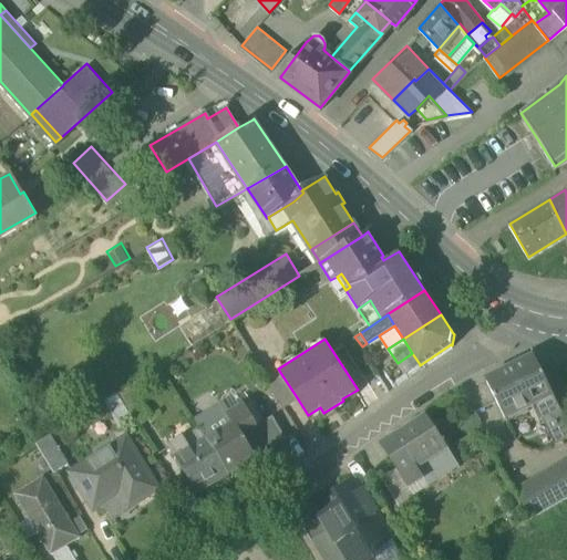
[(420,364),(412,353),(398,363),(385,372),(393,383),(420,364)]
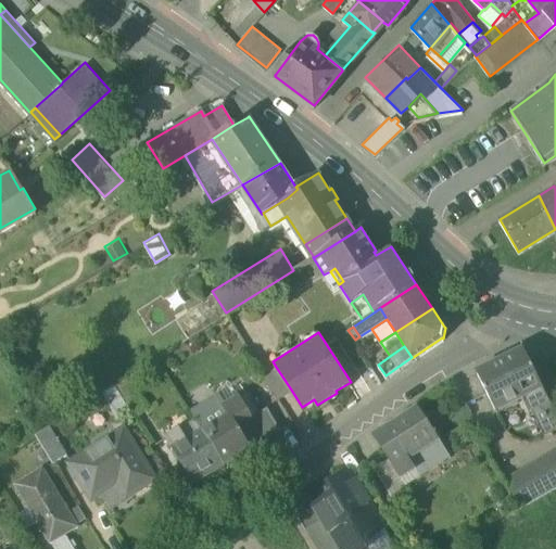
[(476,369),(496,409),(525,395),(542,386),(525,350),(522,346),(520,347),(520,348),(479,369),(479,368),(476,369)]
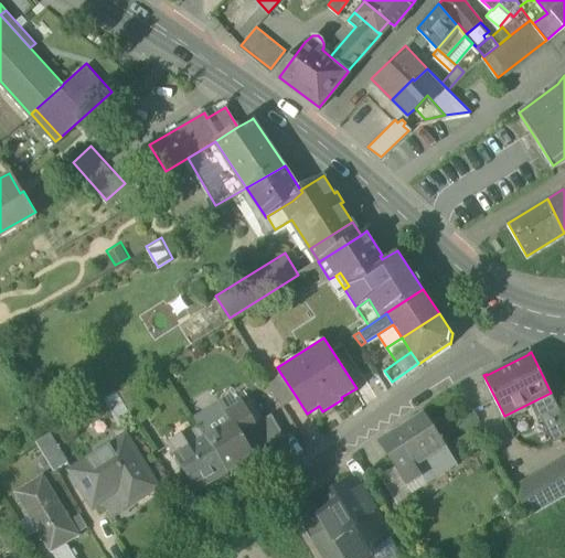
[(296,396),(280,373),(268,381),(283,404),(296,396)]
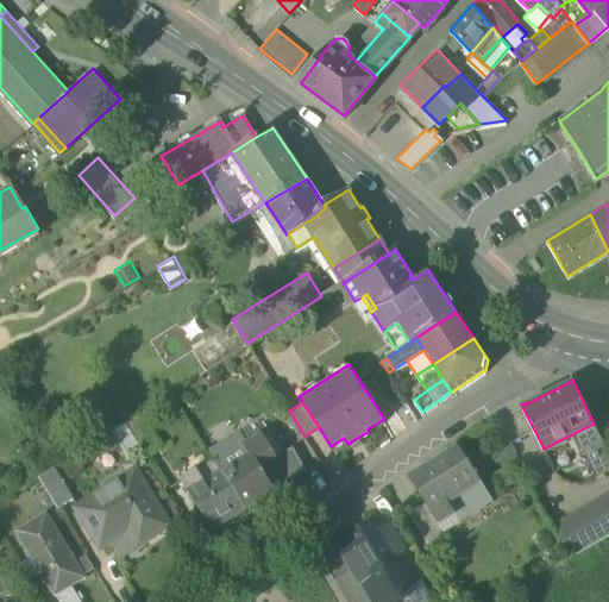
[(248,441),(262,432),(252,415),(237,424),(239,427),(248,441)]
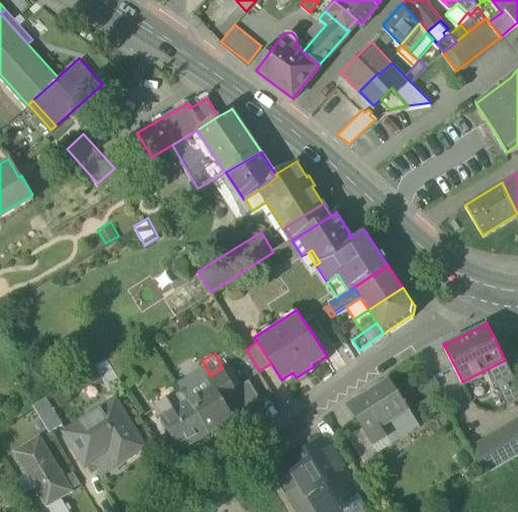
[(109,391),(118,374),(107,356),(96,363),(109,391)]
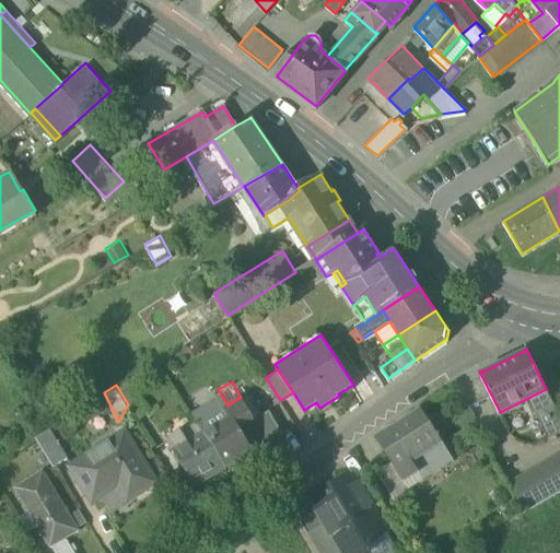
[(535,409),(548,435),(559,428),(559,416),(546,389),(528,398),(534,409),(535,409)]
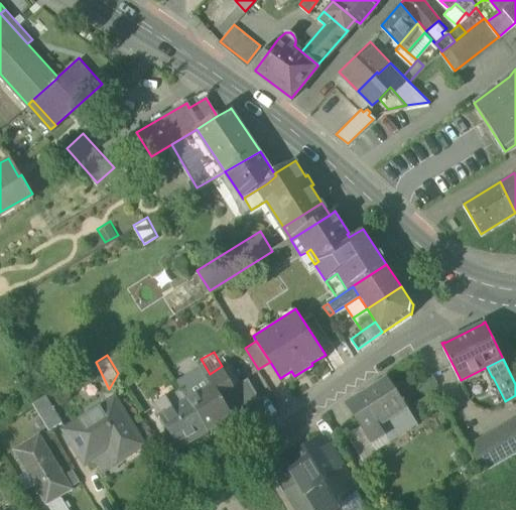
[(210,374),(203,362),(176,378),(181,387),(188,398),(195,395),(188,385),(208,373),(208,375),(209,375),(210,374)]
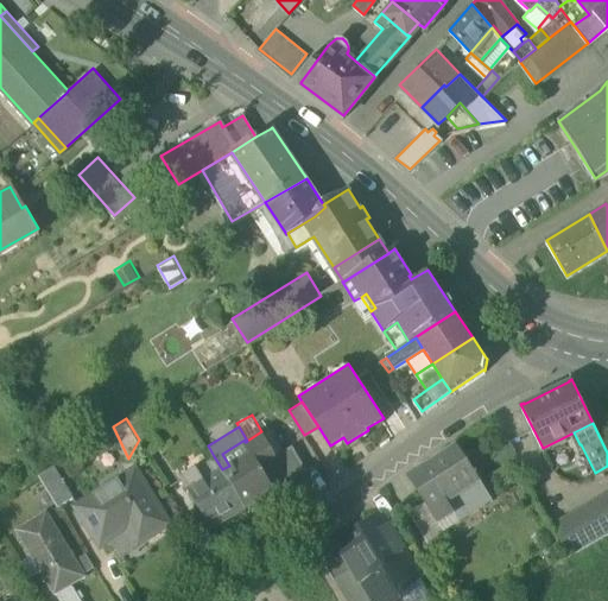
[(276,455),(284,450),(271,429),(263,434),(276,455)]
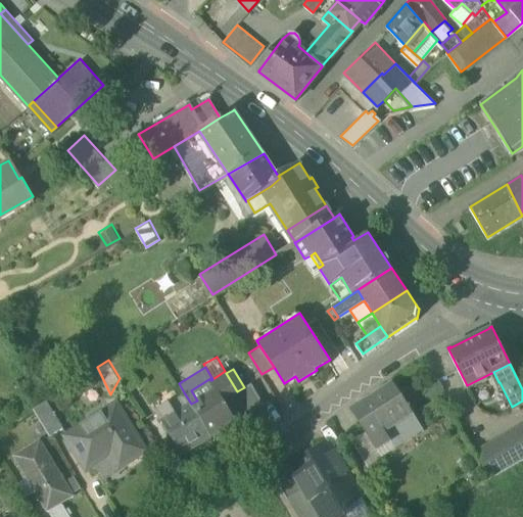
[(212,379),(211,380),(223,400),(237,391),(226,373),(225,371),(212,379)]
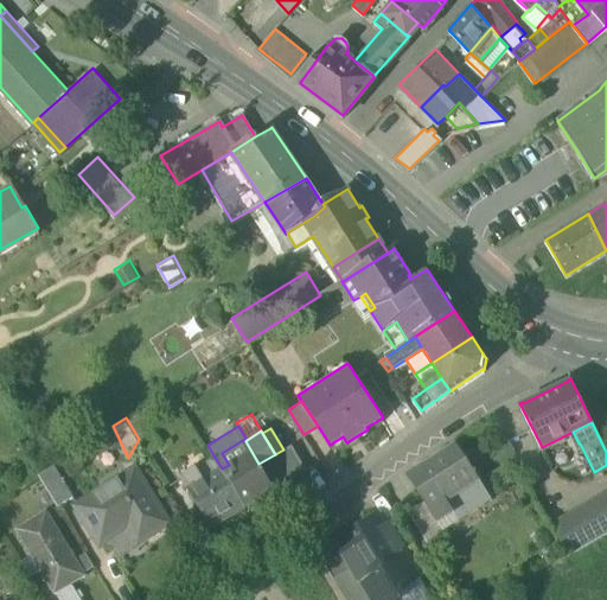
[(274,489),(259,464),(246,441),(244,441),(244,439),(222,453),(229,465),(222,468),(244,508),(274,489)]
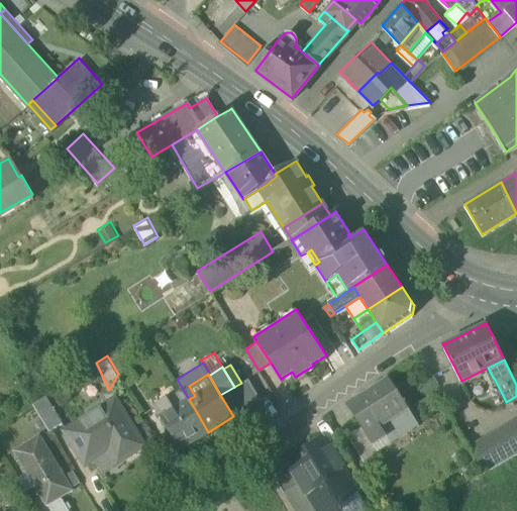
[(380,426),(380,425),(385,432),(389,439),(417,420),(389,377),(359,396),(371,412),(380,426)]
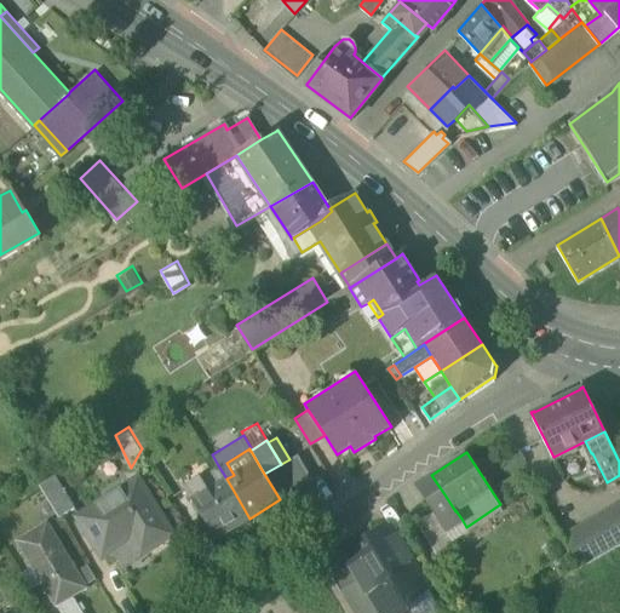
[(264,474),(280,499),(316,479),(299,453),(290,459),(281,464),(264,474)]
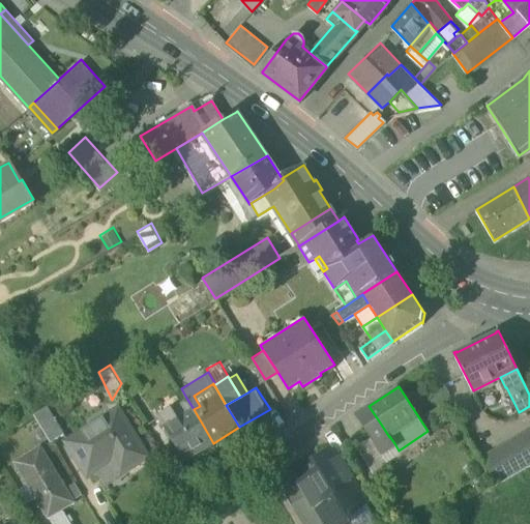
[(184,460),(213,443),(194,409),(186,398),(157,415),(184,460)]
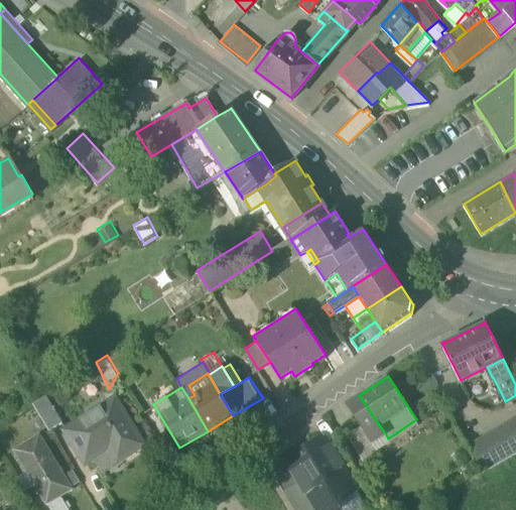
[(34,402),(49,428),(61,420),(46,394),(34,402)]
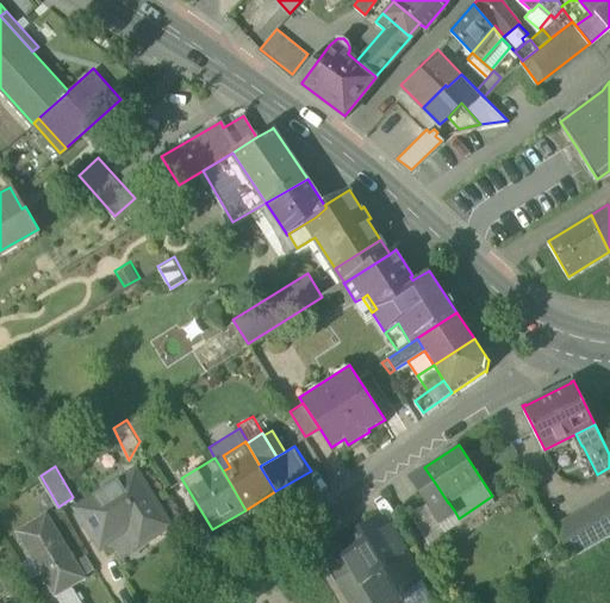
[(411,476),(424,496),(437,486),(424,467),(411,476)]
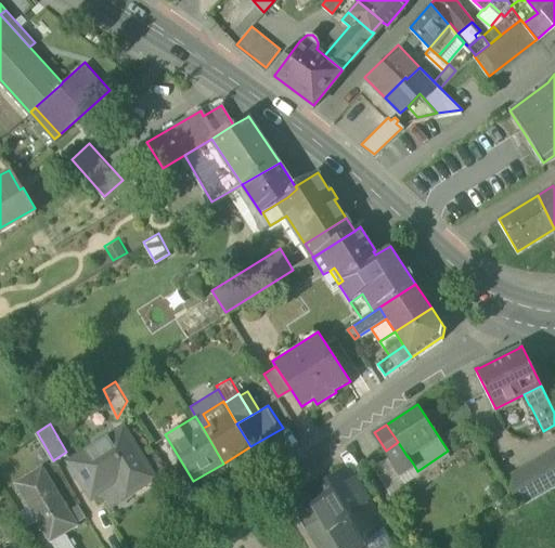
[(92,494),(102,487),(103,487),(101,484),(118,472),(128,487),(129,490),(151,477),(137,454),(139,452),(124,427),(71,460),(92,494)]
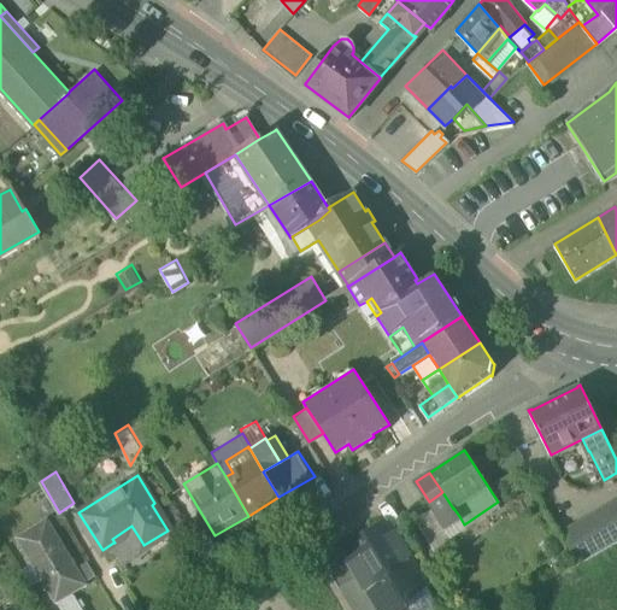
[(453,509),(442,492),(429,502),(432,505),(445,526),(459,516),(453,508),(453,509)]
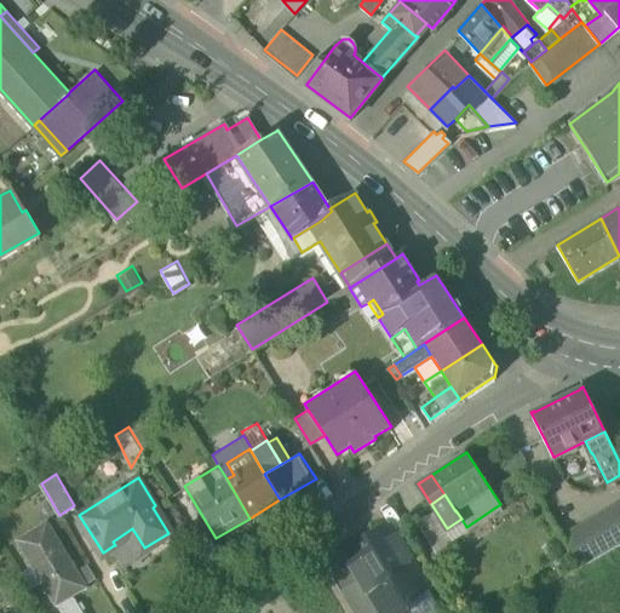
[(561,533),(578,566),(580,563),(619,540),(619,499),(577,523),(561,533)]
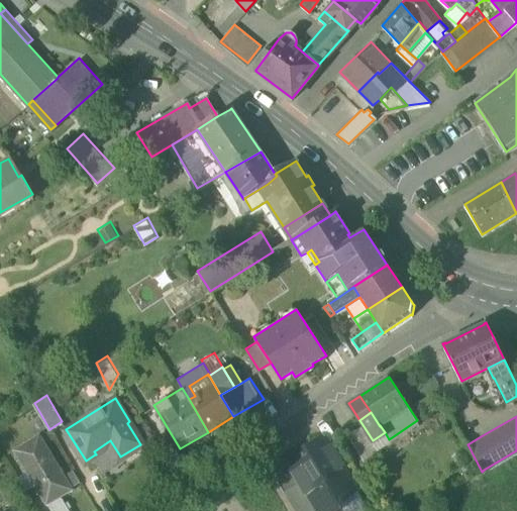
[(357,449),(373,440),(362,423),(346,433),(357,449)]
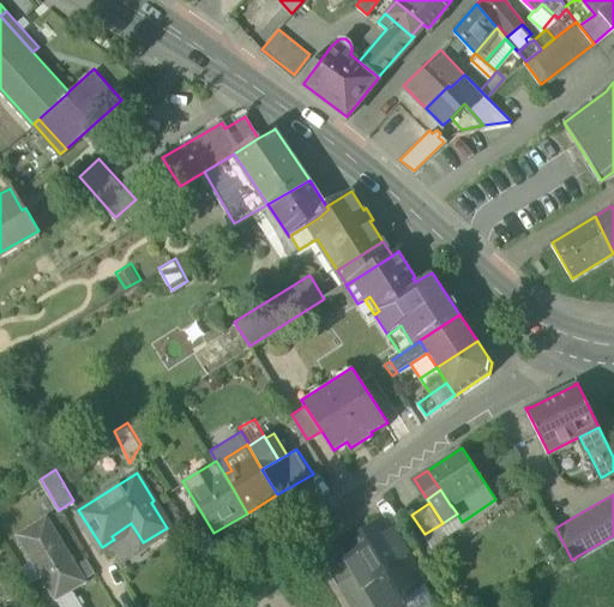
[(42,574),(55,596),(56,595),(71,586),(85,577),(46,514),(16,532),(31,557),(41,551),(52,568),(42,574)]
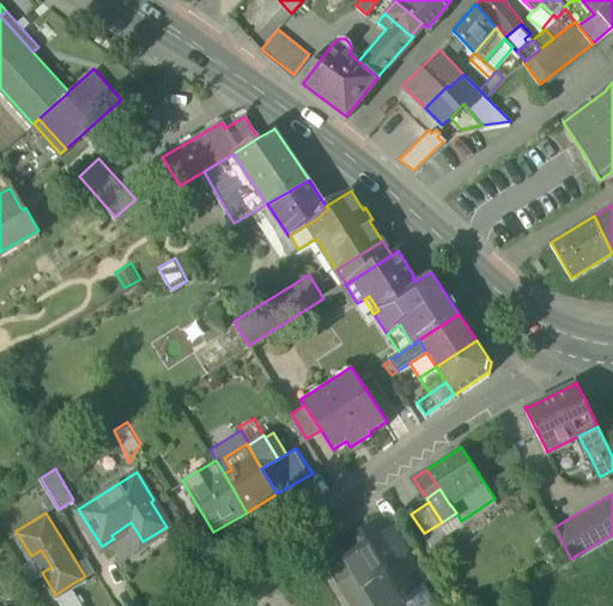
[(365,539),(368,541),(346,555),(356,571),(376,605),(399,605),(401,603),(402,598),(400,593),(422,580),(386,517),(371,526),(366,529),(365,534),(365,539)]
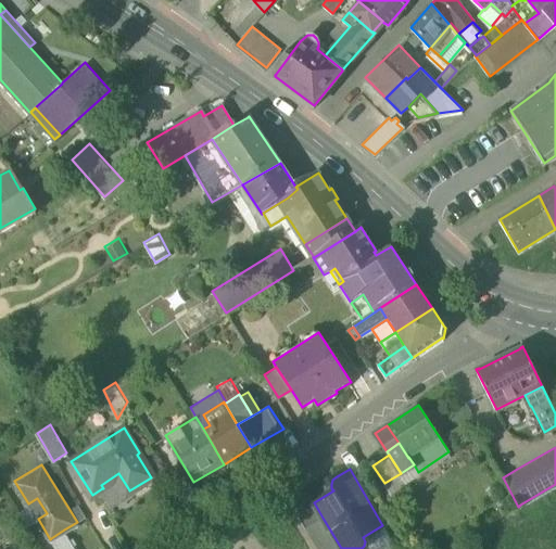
[(109,500),(128,488),(118,473),(101,485),(103,488),(102,488),(109,500)]
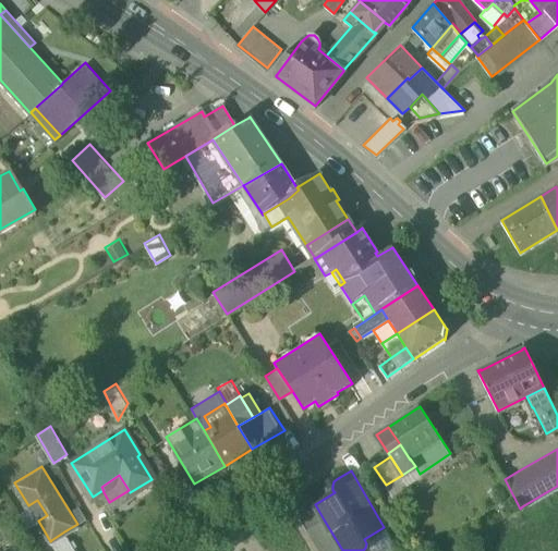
[(111,504),(130,492),(129,490),(109,502),(111,504)]
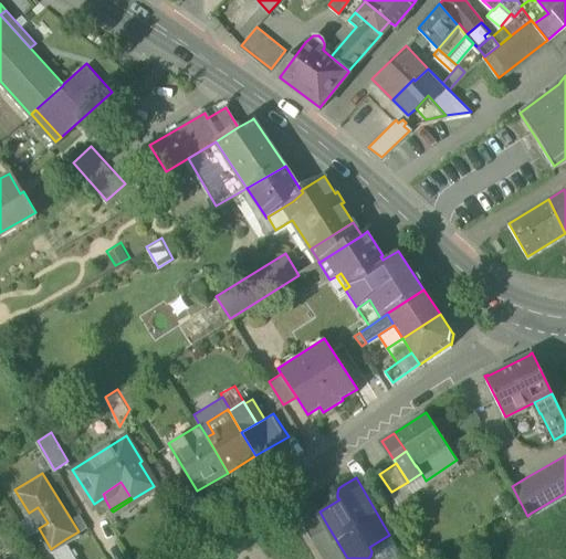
[(38,507),(29,513),(19,519),(28,535),(39,528),(48,523),(38,507)]
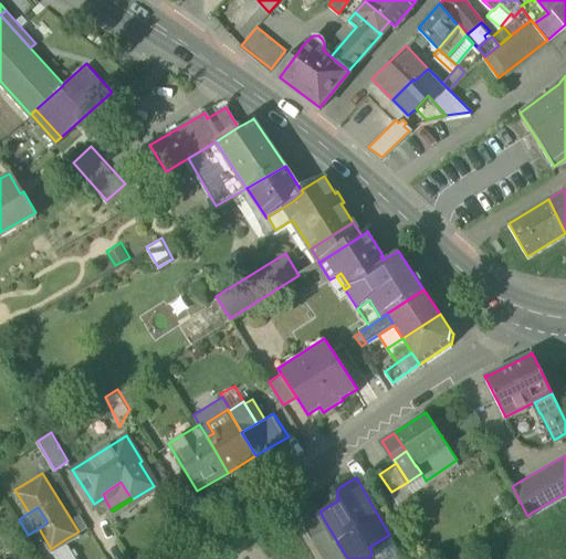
[(311,537),(324,558),(347,558),(328,527),(311,537)]
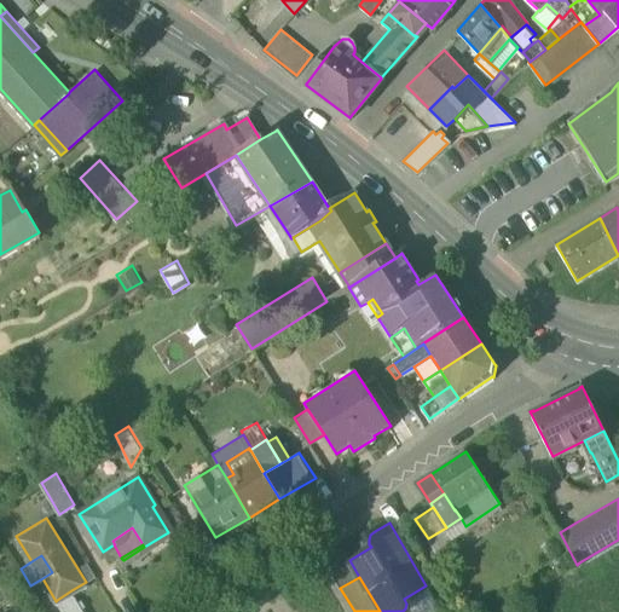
[(403,611),(429,611),(439,607),(426,585),(404,599),(406,604),(405,608),(403,611)]
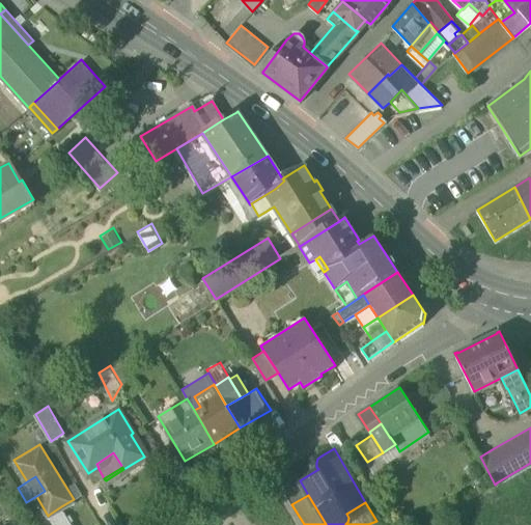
[(55,524),(73,524),(61,506),(49,515),(55,524)]
